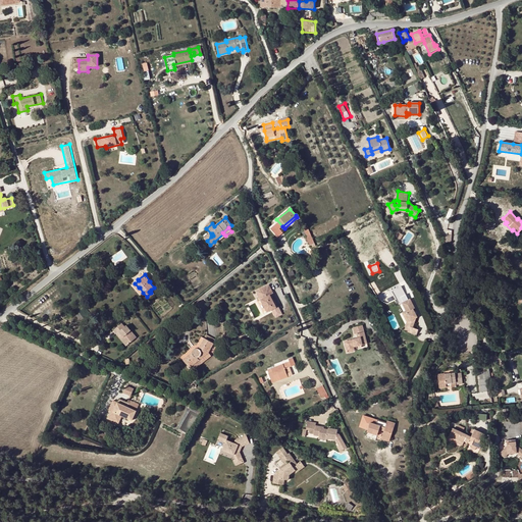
[(141,295),(143,293),(140,288),(139,288),(135,283),(139,280),(138,279),(132,284),(141,295)]
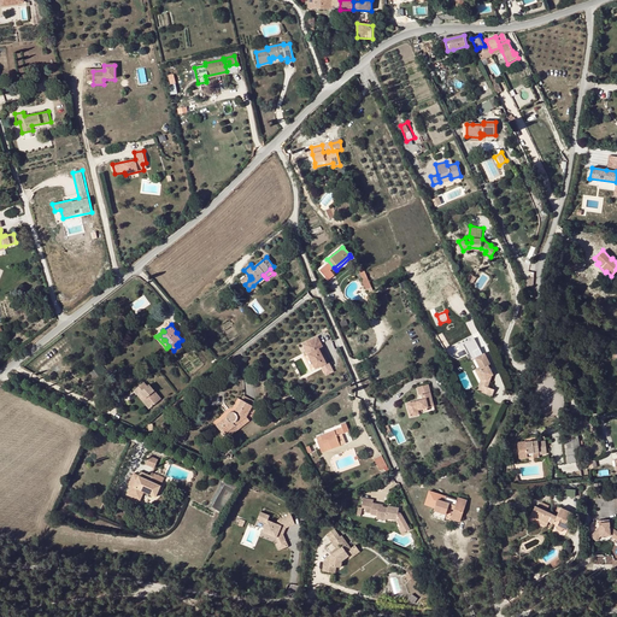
[(318,336),(303,345),(316,370),(318,368),(327,363),(319,348),(323,346),(318,336)]
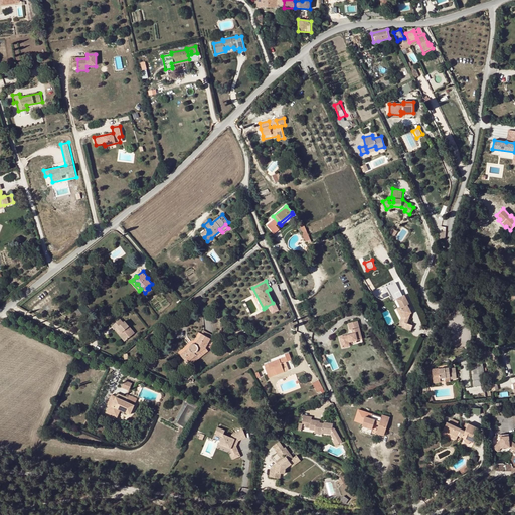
[(153,291),(149,286),(147,288),(149,289),(145,293),(146,295),(153,291)]
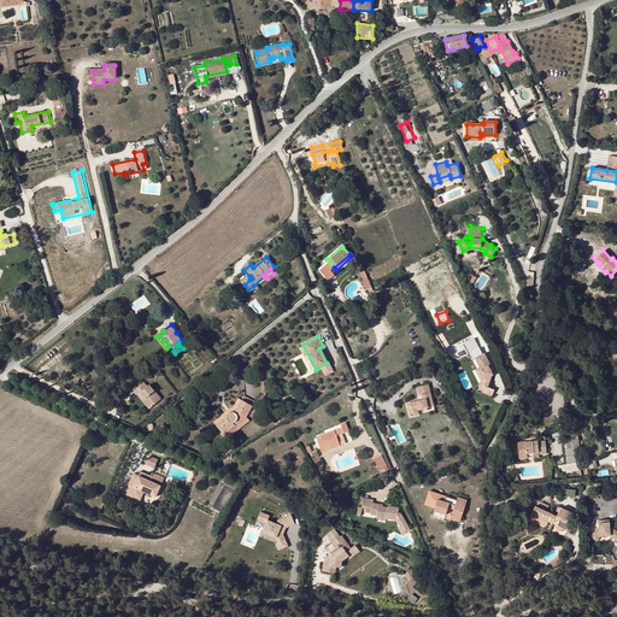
[(485,360),(482,356),(474,359),(479,369),(480,370),(479,374),(482,381),(481,387),(483,388),(482,394),(493,398),(494,391),(488,389),(491,377),(493,376),(487,366),(489,365),(486,359),(485,360)]
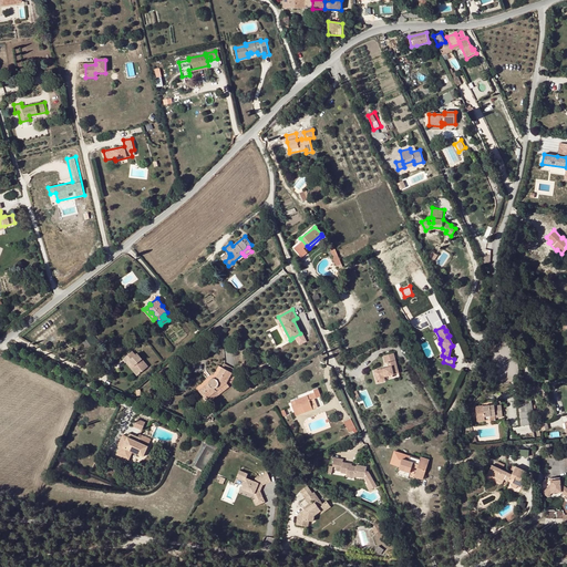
[(305,343),(300,333),(292,338),(298,347),(305,343)]
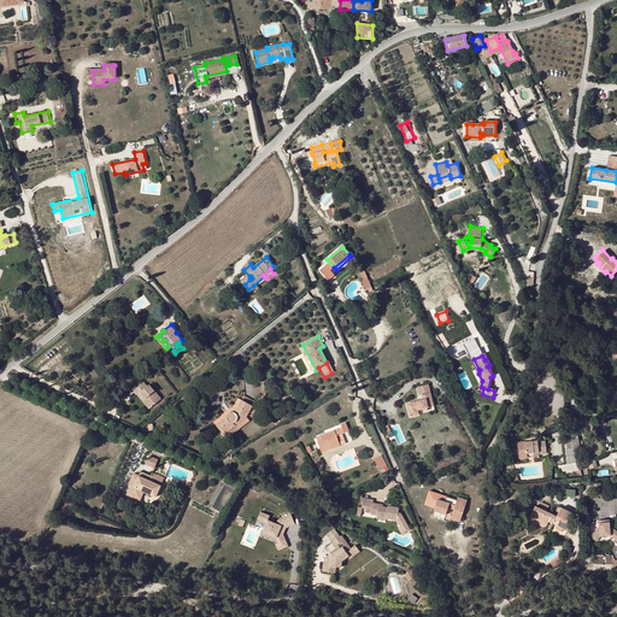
[(150,409),(162,398),(146,380),(134,391),(150,409)]
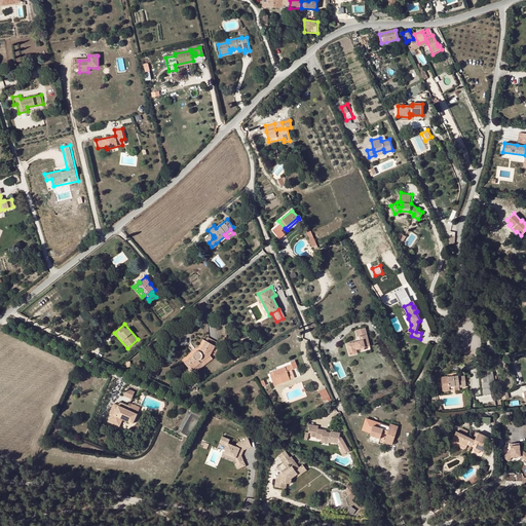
[(371,347),(366,329),(357,332),(359,339),(361,338),(362,342),(348,345),(350,357),(358,354),(358,351),(371,347)]
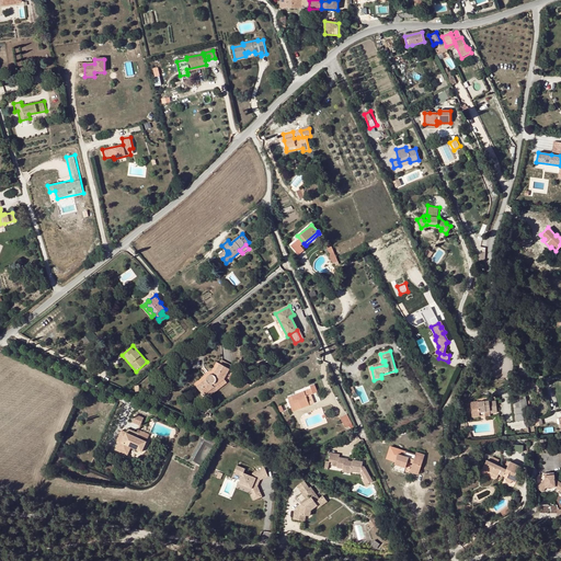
[(229,369),(231,365),(222,361),(221,359),(219,364),(229,369)]
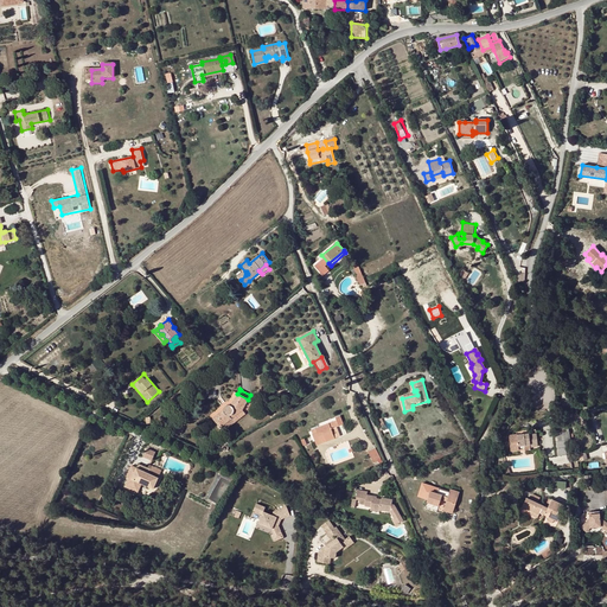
[(242,410),(248,400),(237,394),(232,403),(230,406),(229,406),(228,406),(227,406),(225,407),(224,408),(223,409),(212,419),(217,423),(218,421),(222,426),(242,410)]
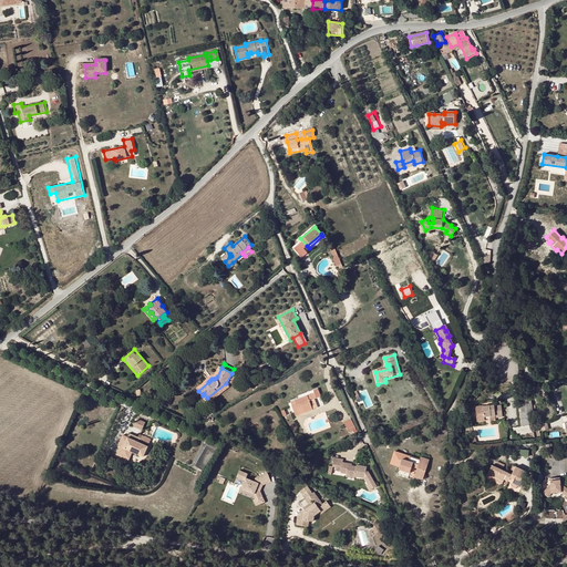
[(229,387),(226,383),(207,398),(210,401),(217,397),(229,387)]
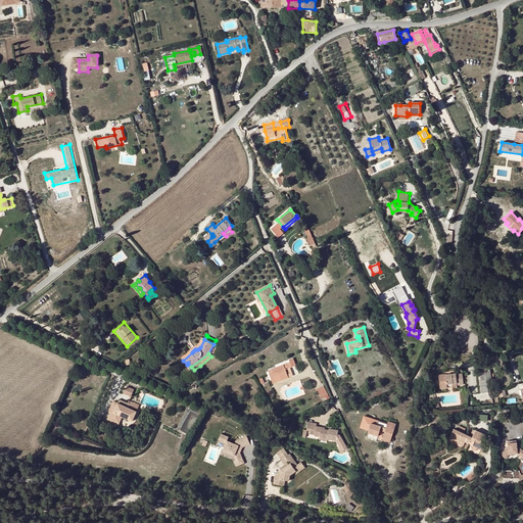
[(289,361),(290,363),(272,369),(273,373),(270,374),(272,380),(280,377),(281,381),(289,378),(288,377),(285,370),(290,368),(296,366),(293,359),(289,361)]
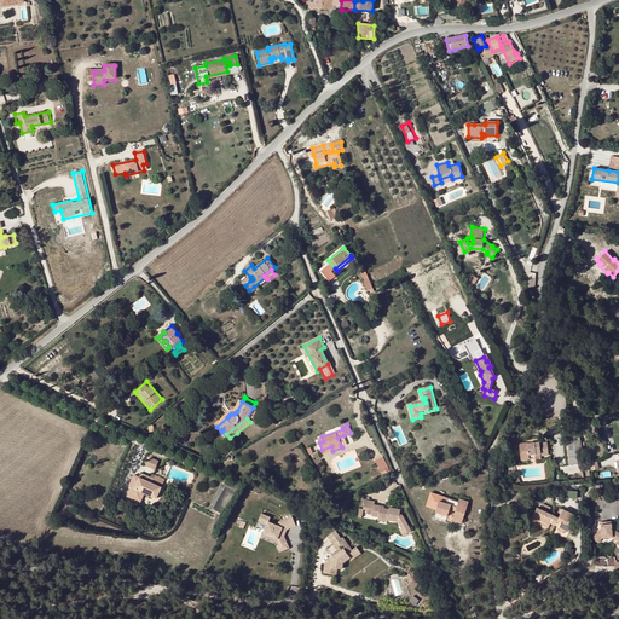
[(539,443),(519,444),(520,460),(528,458),(528,455),(534,453),(541,453),(541,456),(548,456),(548,449),(539,449),(539,443)]
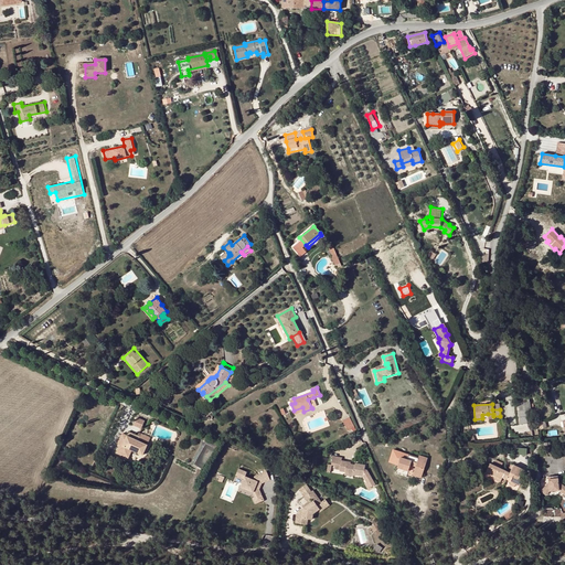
[(530,416),(526,416),(525,409),(516,411),(519,424),(531,422),(530,416)]
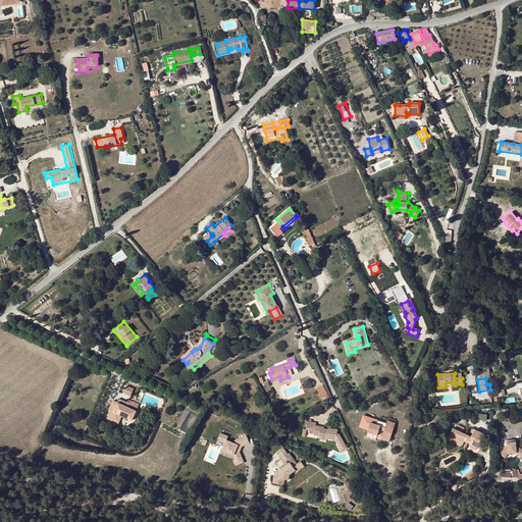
[(132,395),(135,387),(127,384),(123,392),(132,395)]
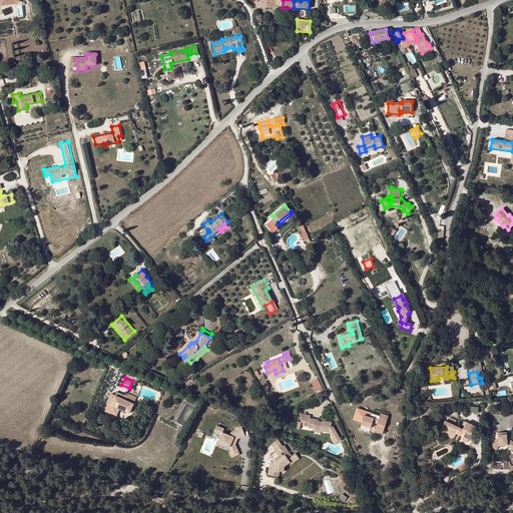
[(322,388),(318,379),(312,382),(316,391),(322,388)]
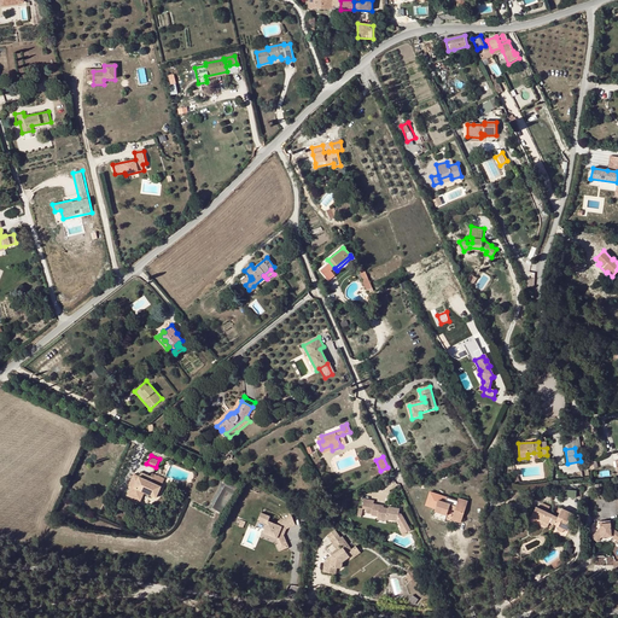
[(151,493),(150,495),(156,497),(161,487),(152,482),(153,478),(141,473),(140,476),(134,474),(130,483),(133,484),(132,487),(127,495),(140,501),(143,496),(141,495),(144,489),(151,493)]
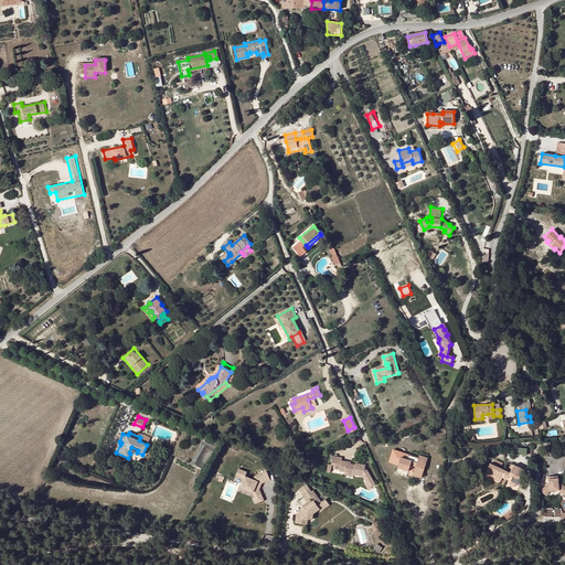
[(150,438),(141,435),(140,437),(139,440),(147,445),(150,438)]
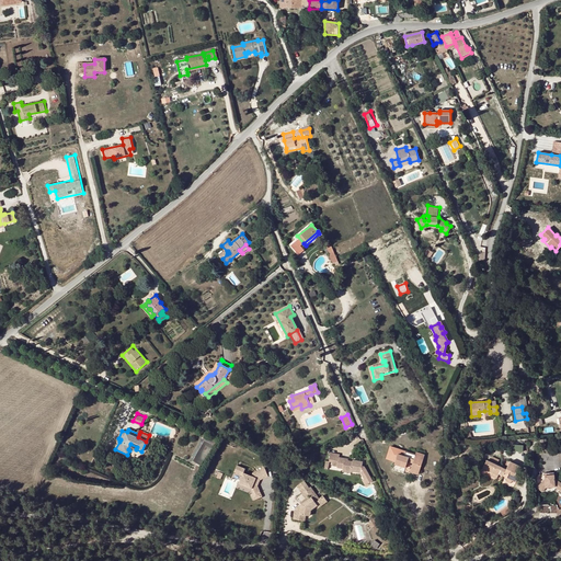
[(272,447),(271,449),(268,451),(278,457),(281,451),(272,447)]
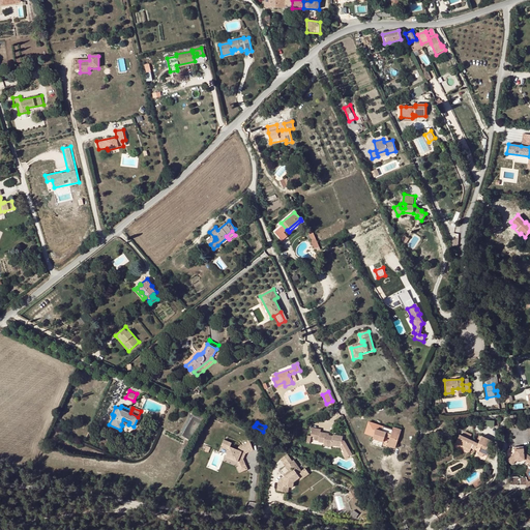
[(376,429),(373,438),(383,441),(385,436),(390,438),(388,443),(396,446),(400,435),(391,432),(392,430),(383,427),(382,431),(376,429)]
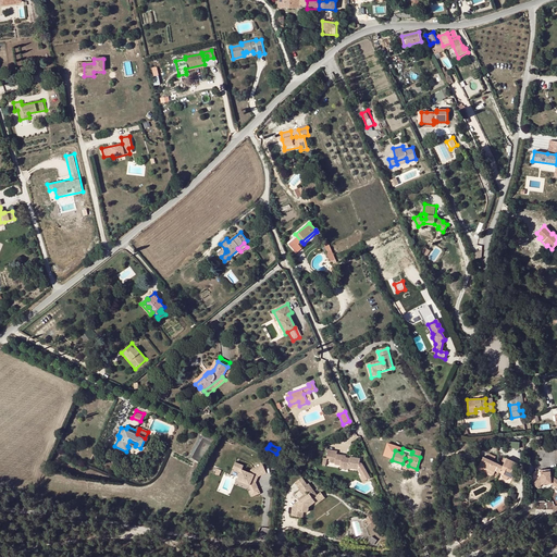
[(348,459),(344,458),(341,458),(341,456),(335,455),(336,452),(327,450),(326,459),(334,460),(334,462),(339,463),(347,465),(347,466),(348,466),(357,467),(366,479),(371,474),(361,460),(359,459),(359,456),(349,455),(348,459)]
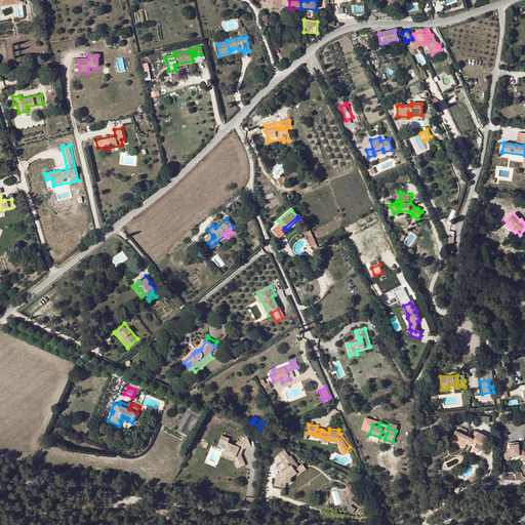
[(451,438),(460,442),(467,445),(467,443),(471,445),(474,439),(466,435),(468,430),(460,427),(458,431),(455,430),(451,438)]
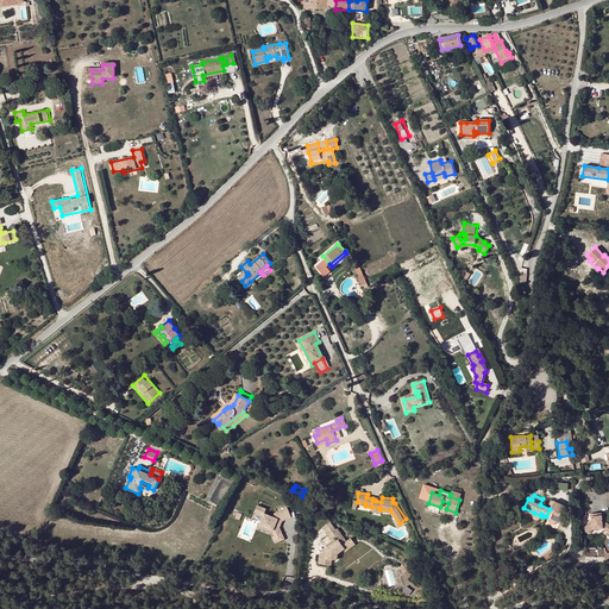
[(550,519),(556,522),(560,523),(564,515),(559,514),(564,506),(553,501),(551,504),(550,509),(546,516),(550,519)]
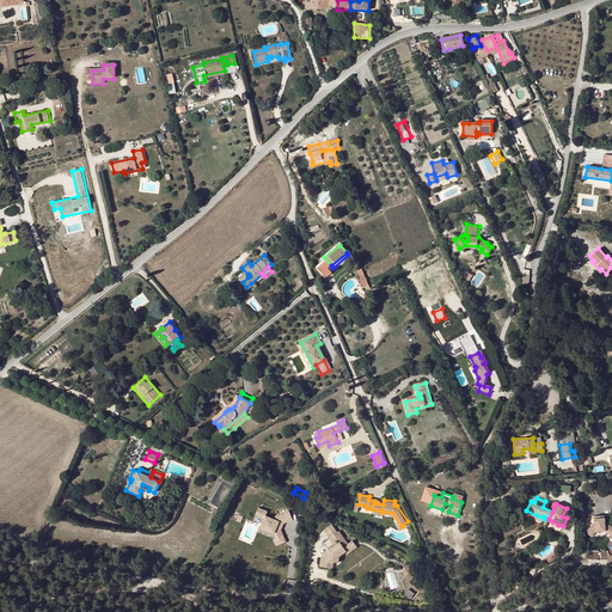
[(256,514),(265,519),(261,527),(274,533),(276,539),(283,536),(281,530),(283,524),(293,519),(289,510),(276,516),(275,521),(265,515),(268,512),(258,508),(256,514)]
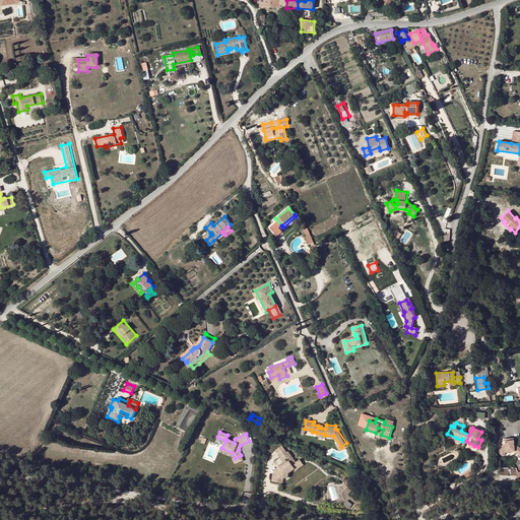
[(515,452),(519,456),(519,449),(514,445),(514,441),(505,441),(505,446),(499,452),(502,456),(506,453),(515,452)]
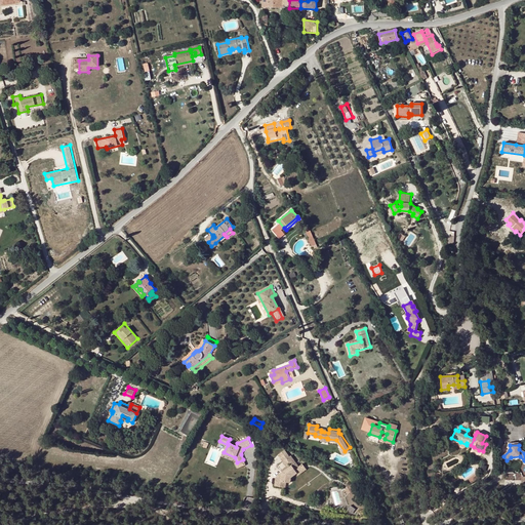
[(277,466),(290,467),(276,476),(275,486),(287,487),(287,484),(292,481),(292,479),(308,469),(304,463),(297,463),(287,448),(277,454),(282,462),(277,461),(277,466)]
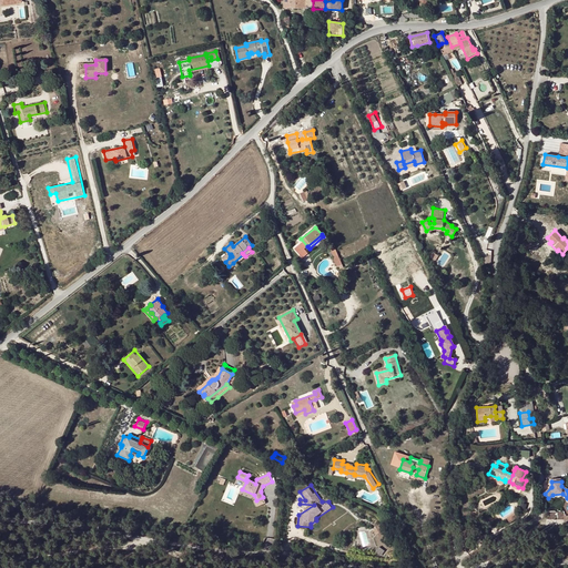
[(366,530),(359,533),(363,546),(369,545),(366,530)]
